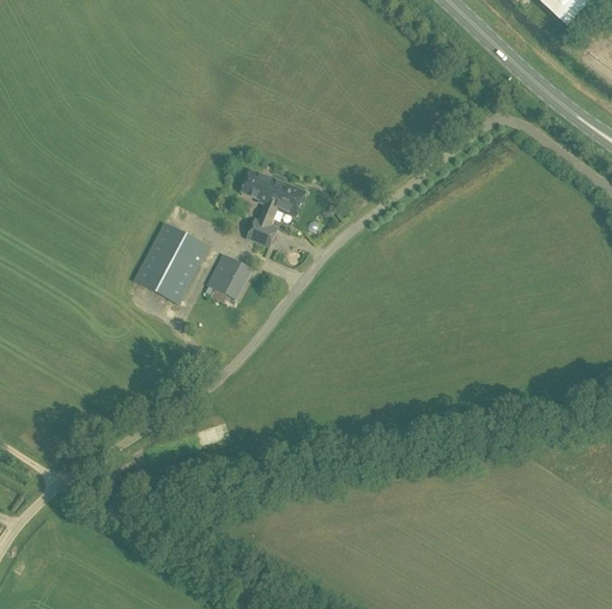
[(538,0),(565,26),(589,0),(538,0)]
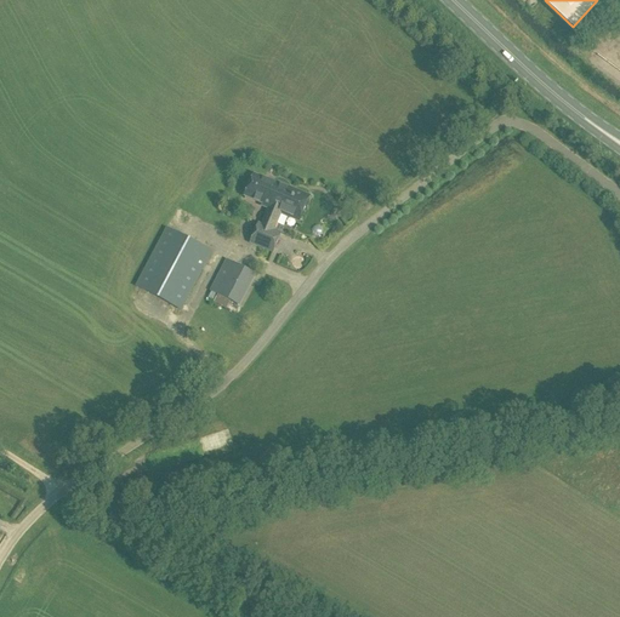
[(308,193),(276,180),(273,178),(273,180),(252,171),(243,193),(263,201),(262,204),(267,205),(260,222),(257,221),(250,240),(272,249),(280,230),(273,227),(273,226),(272,226),(278,210),(299,218),(308,193)]
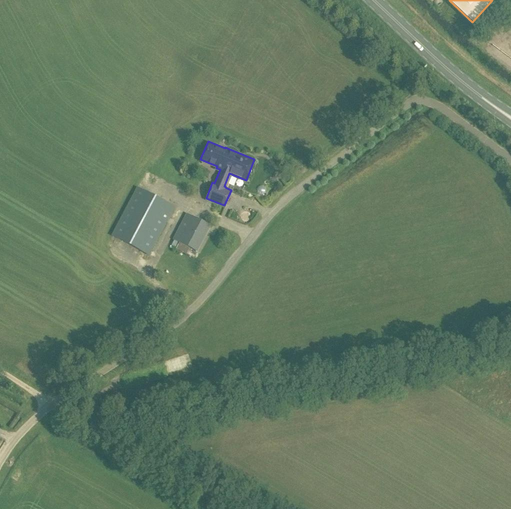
[(148,253),(174,205),(136,186),(111,233),(148,253)]
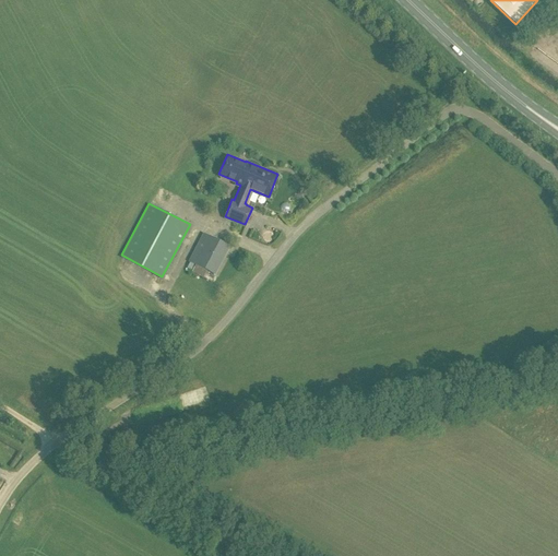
[(261,231),(258,237),(269,241),(272,235),(261,231)]
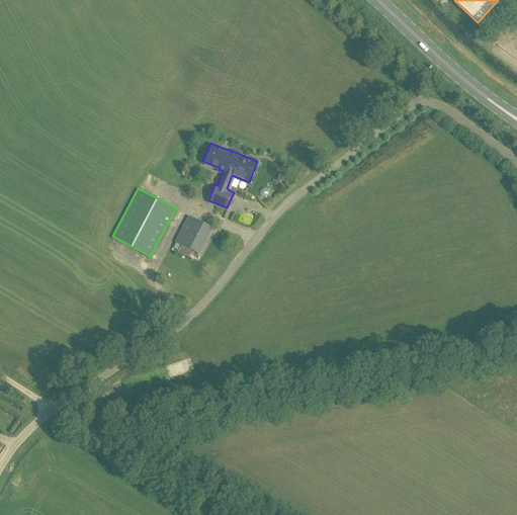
[(197,252),(210,226),(188,215),(174,240),(180,243),(177,250),(187,255),(191,249),(197,252)]
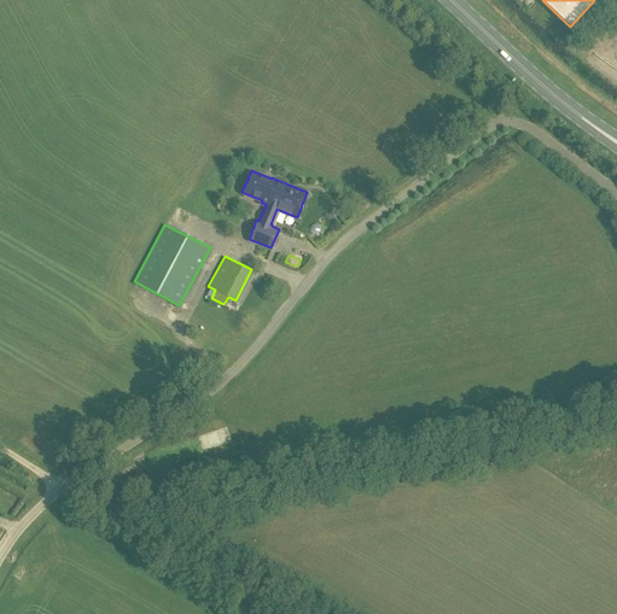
[(201,273),(197,282),(203,285),(207,275),(201,273)]
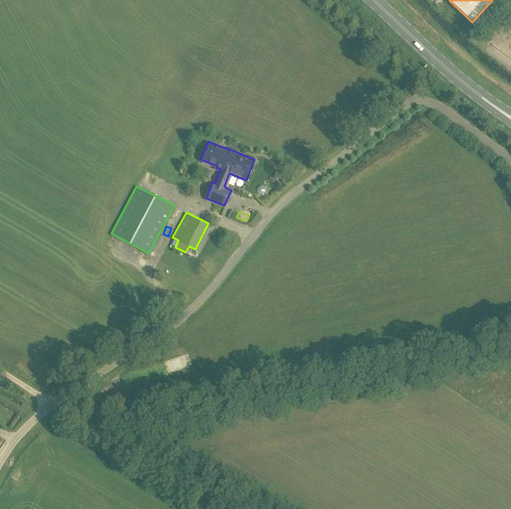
[(178,357),(182,372),(195,368),(190,353),(178,357)]
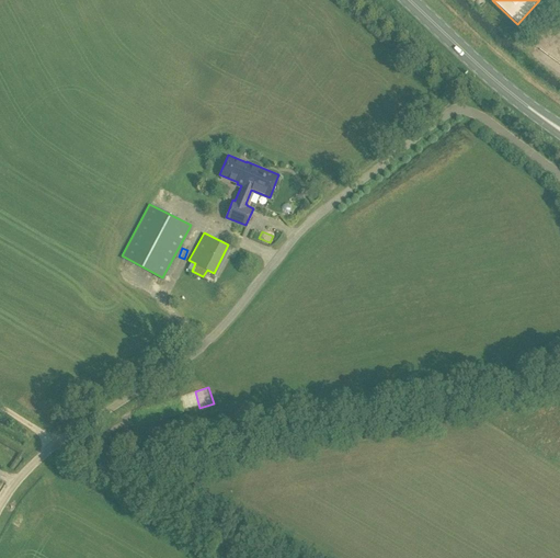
[(20,549),(27,553),(31,547),(23,543),(20,549)]
